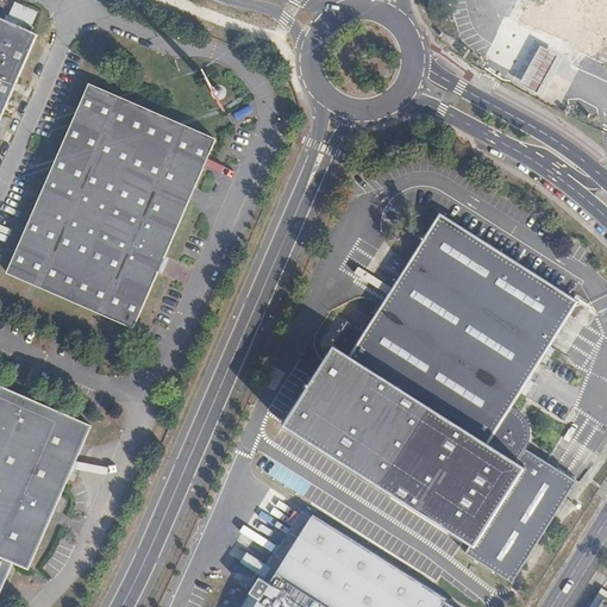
[(526,0),(517,26),(606,60),(606,0),(526,0)]
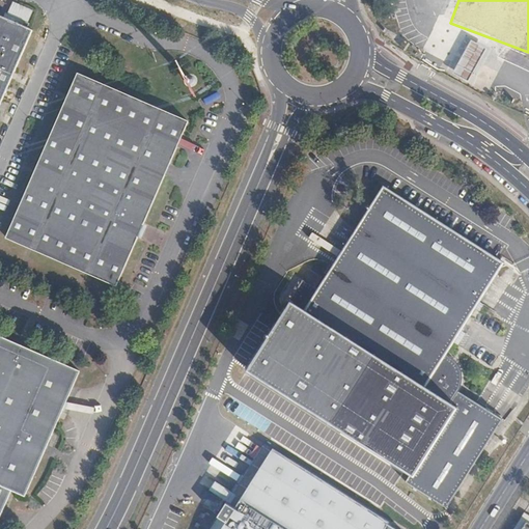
[(0,98),(30,28),(0,15),(0,98)]
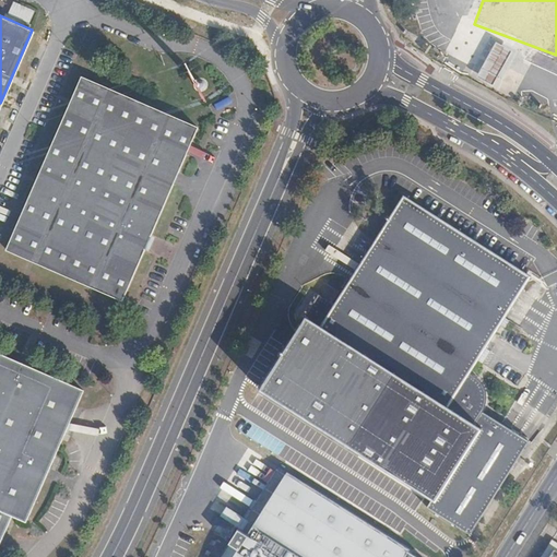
[(494,40),(475,74),(492,83),(509,49),(494,40)]
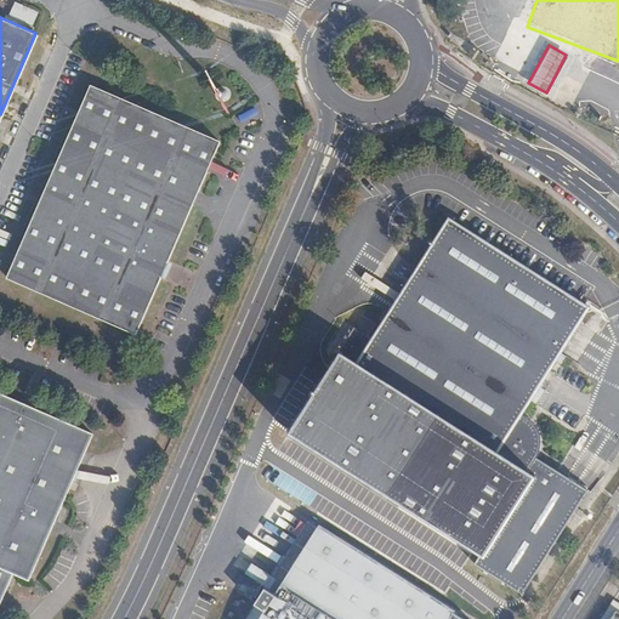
[(219,141),(90,84),(5,276),(134,333),(219,141)]
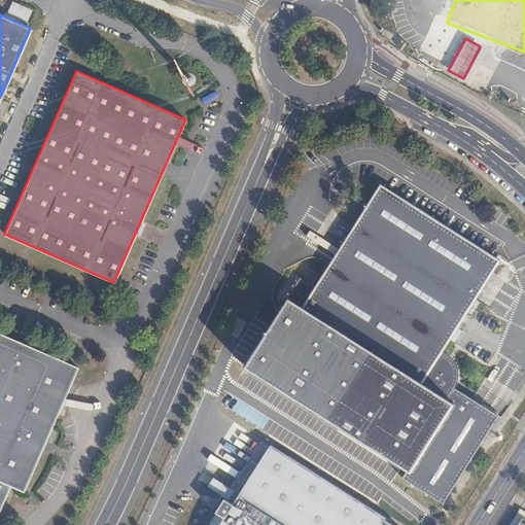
[(497,259),(379,183),(314,285),(295,274),(280,296),(284,300),(243,364),(406,466),(400,476),(443,501),(497,415),(453,387),(455,383),(456,379),(457,374),(456,368),(454,362),(452,358),(447,353),(443,351),(440,349),(473,298),(461,290),(478,265),(489,272),(497,259)]
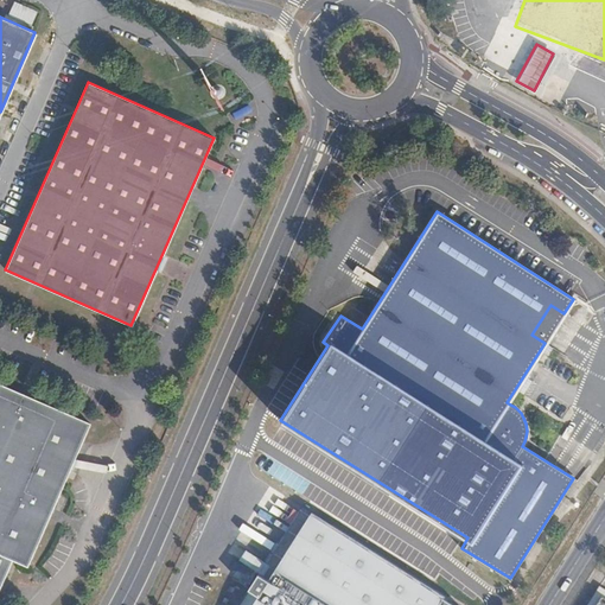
[(532,335),(545,343),(564,313),(551,305),(532,335)]
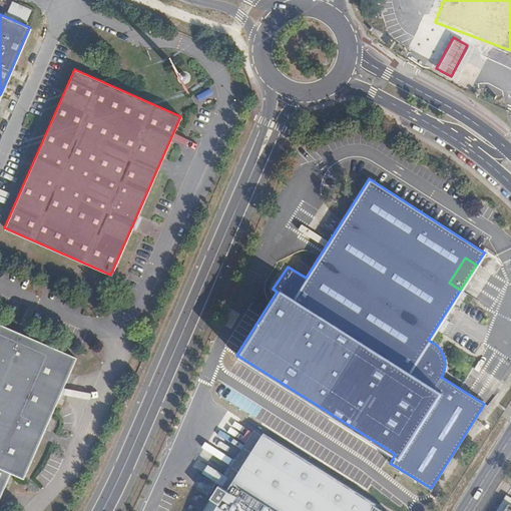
[(0,493),(10,471),(22,477),(75,358),(0,324),(0,493)]
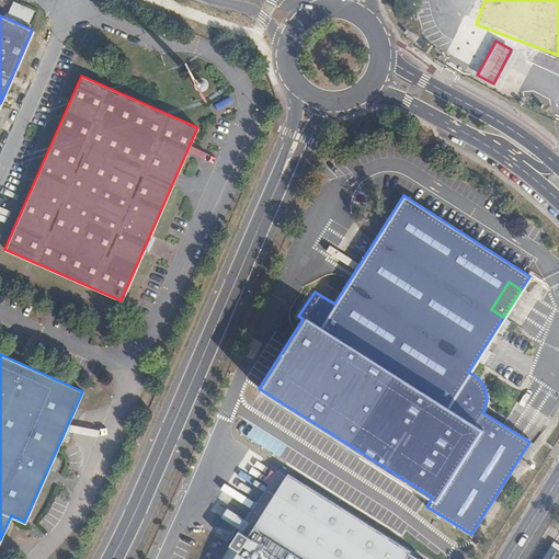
[(322,558),(249,514),(227,549),(205,535),(189,558),(322,558)]
